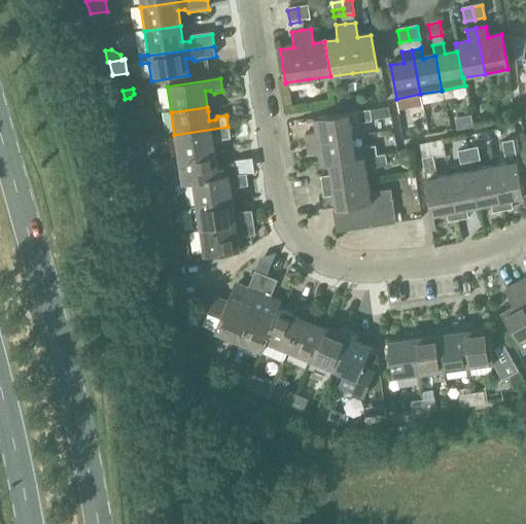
[(371,123),(370,116),(370,111),(356,113),(357,125),(371,123)]
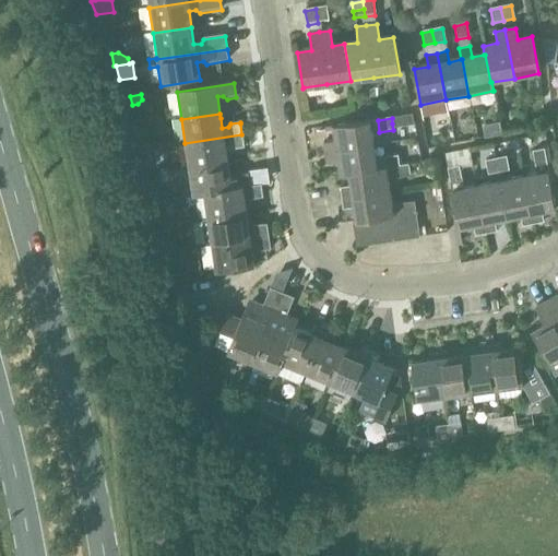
[(323,142),(325,153),(372,146),(369,121),(332,128),(334,141),(323,142)]
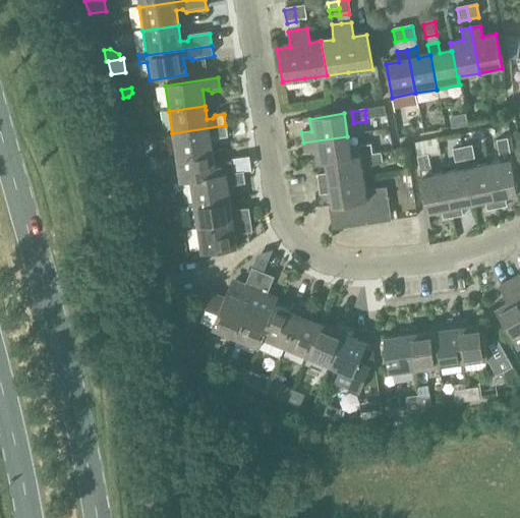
[(176,158),(212,152),(210,137),(214,136),(218,138),(227,137),(225,125),(172,133),(176,158)]
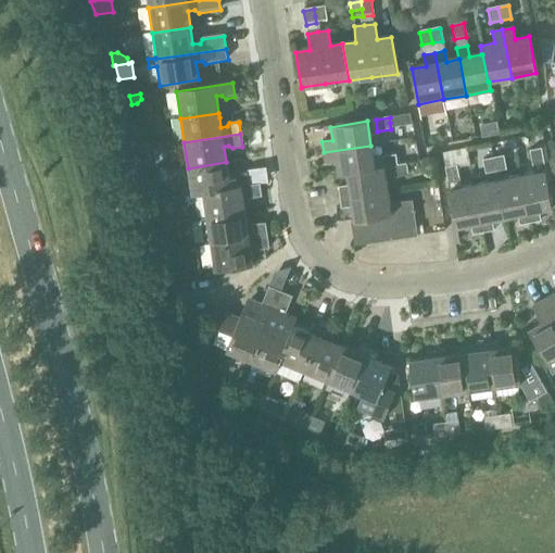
[(338,176),(347,174),(347,173),(375,168),(370,146),(324,152),(326,163),(336,161),(338,176)]
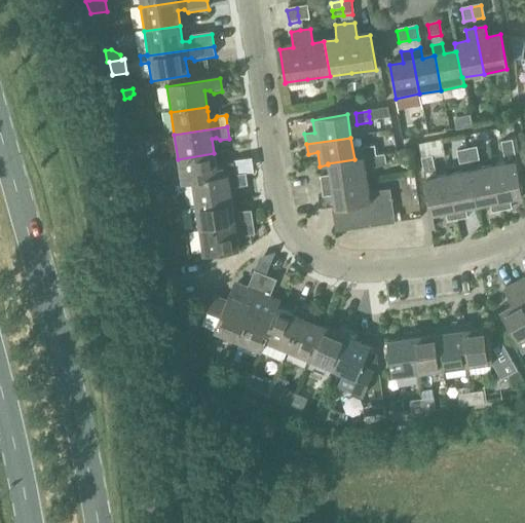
[(513,154),(511,142),(499,144),(502,156),(513,154)]
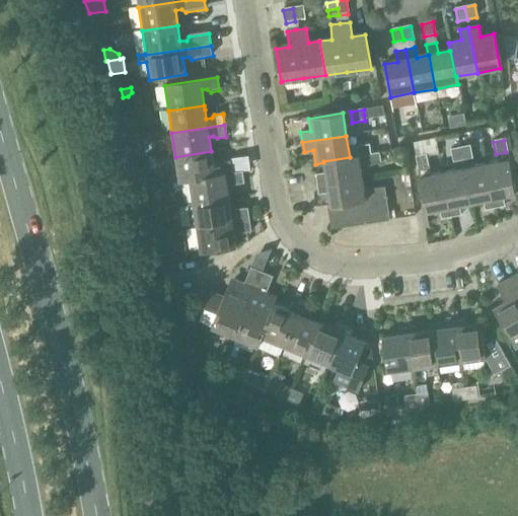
[(358,156),(365,155),(370,154),(369,145),(356,147),(358,156)]
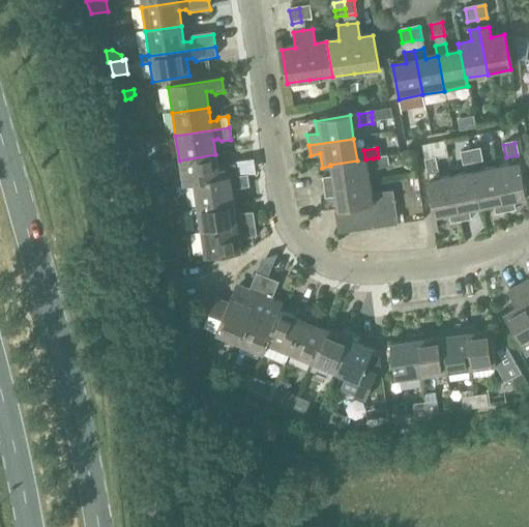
[(479,150),(470,151),(472,164),(481,162),(479,150)]
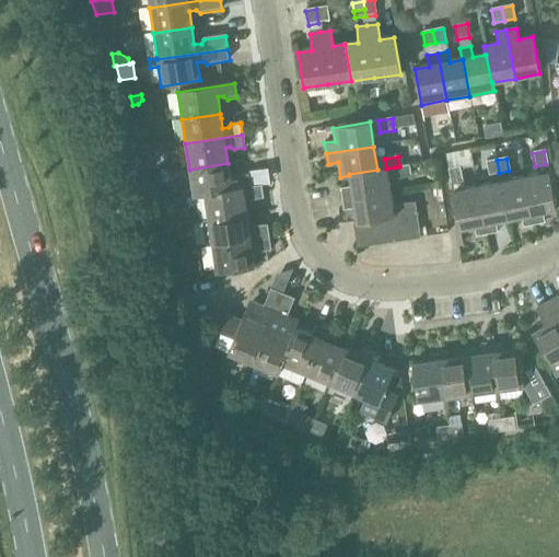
[(488,175),(499,173),(497,160),(486,162),(488,175)]
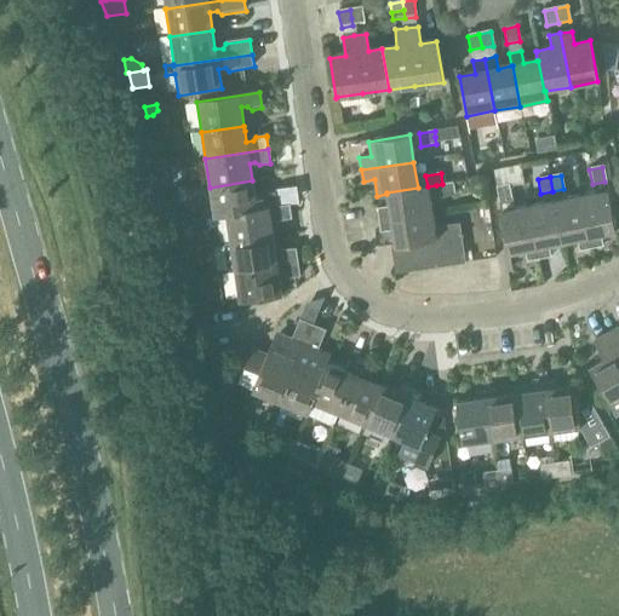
[(252,180),(210,188),(210,189),(198,190),(202,220),(225,217),(225,216),(278,208),(275,194),(264,195),(262,199),(256,200),(252,180)]
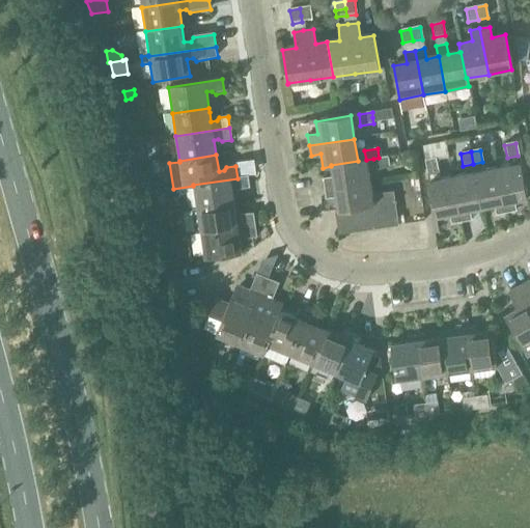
[(387,157),(379,158),(373,159),(374,168),(388,166),(387,157)]
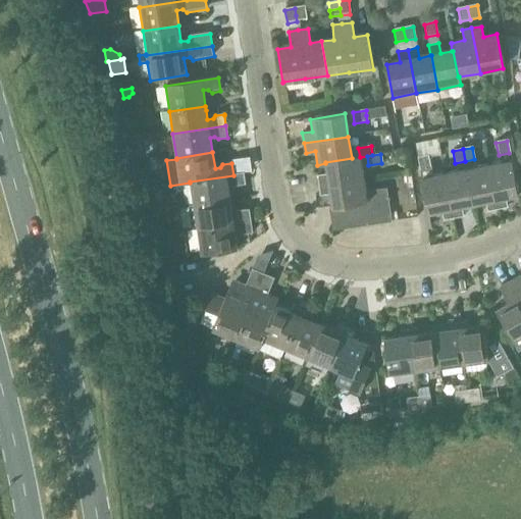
[(359,156),(352,158),(325,162),(325,163),(327,174),(316,176),(318,187),(363,179),(359,156)]
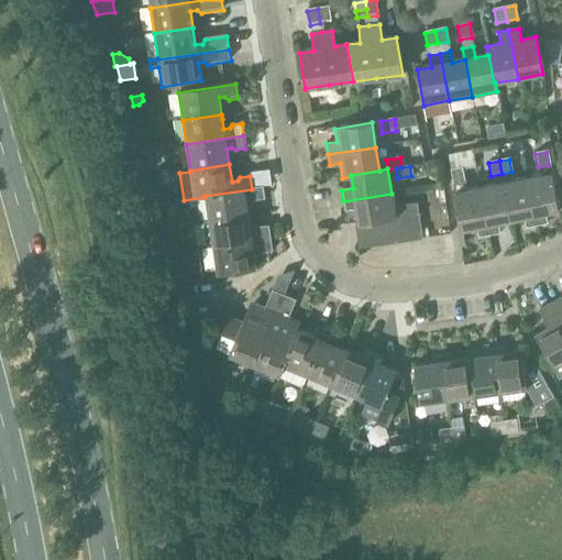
[(461,168),(449,171),(452,184),(463,182),(461,168)]
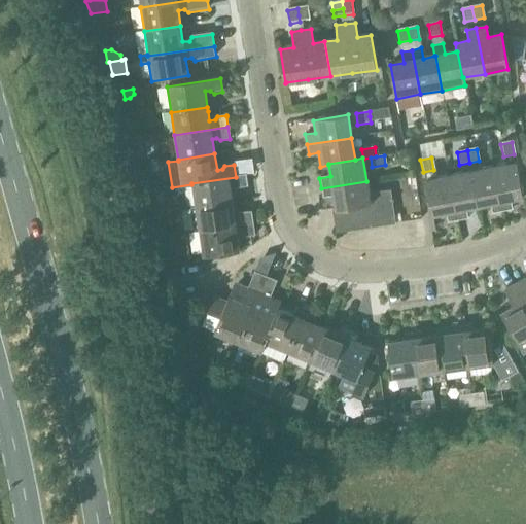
[(516,163),(494,167),(502,211),(511,210),(509,200),(522,198),(516,163)]
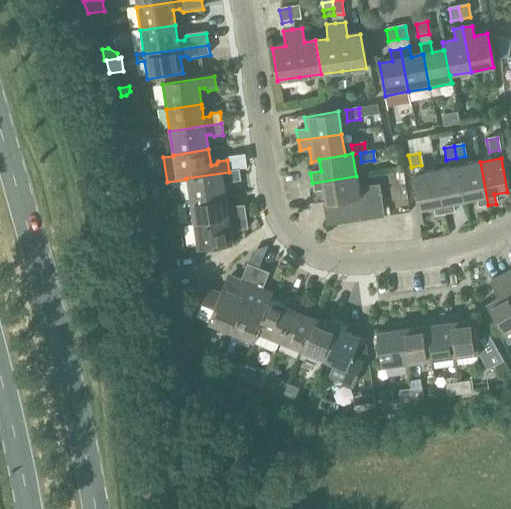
[(478,208),(488,205),(480,162),(458,166),(464,200),(476,198),(478,208)]
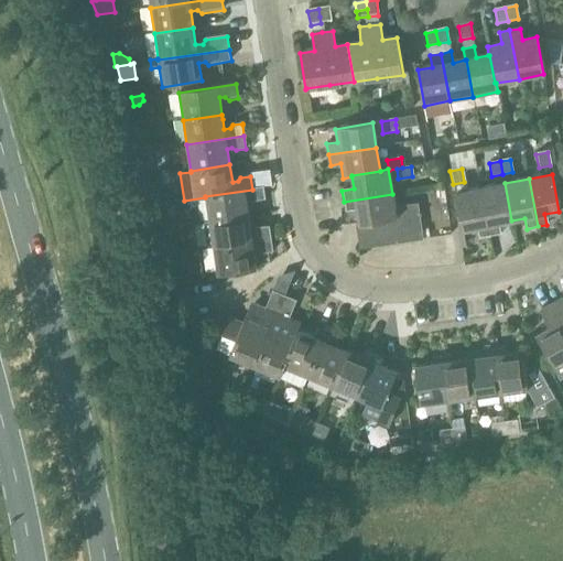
[(505,183),(480,189),(491,236),(500,235),(498,224),(511,220),(505,183)]
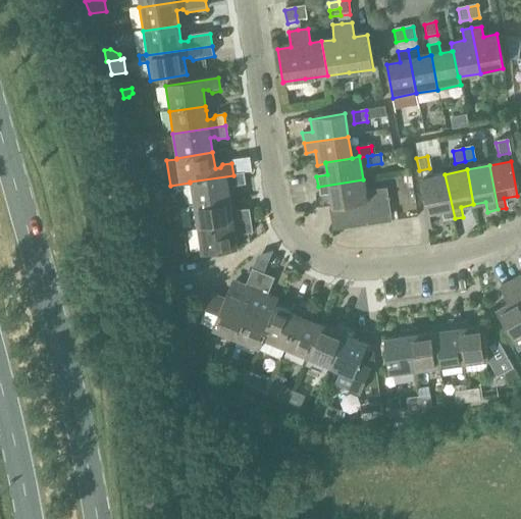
[(190,182),(190,183),(194,205),(229,200),(227,185),(232,185),(236,187),(245,186),(243,173),(233,175),(190,182)]
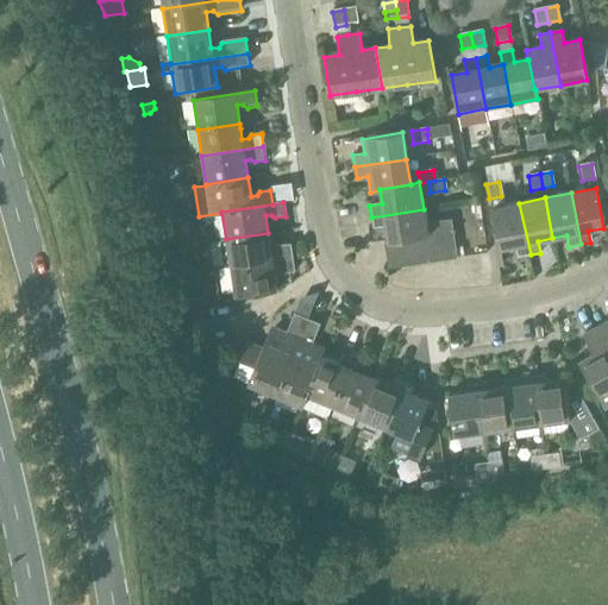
[(518,258),(531,254),(519,203),(490,209),(499,249),(515,246),(518,258)]
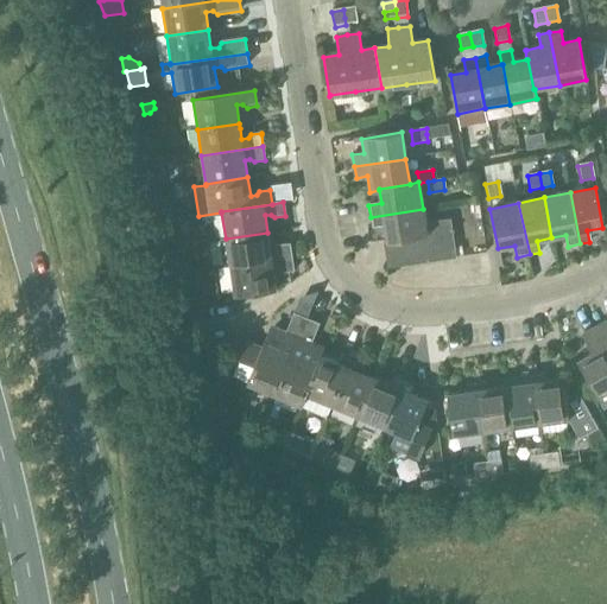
[(174,208),(175,218),(183,217),(182,207),(174,208)]
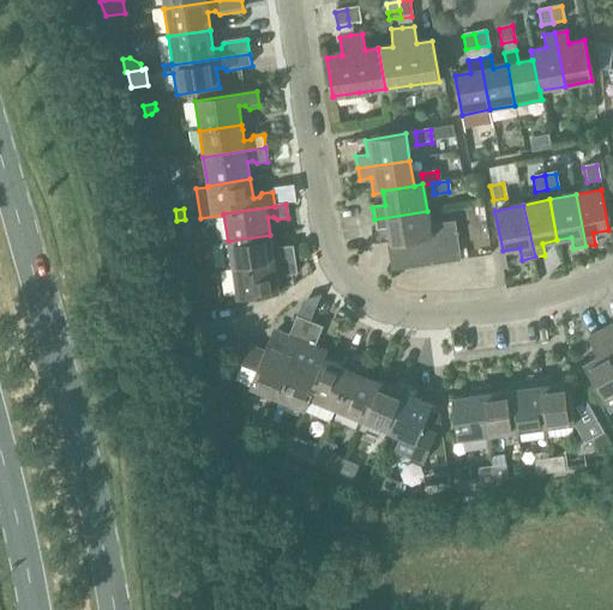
[(415,240),(428,239),(431,237),(431,236),(427,211),(374,219),(376,231),(388,229),(390,245),(401,242),(415,240)]
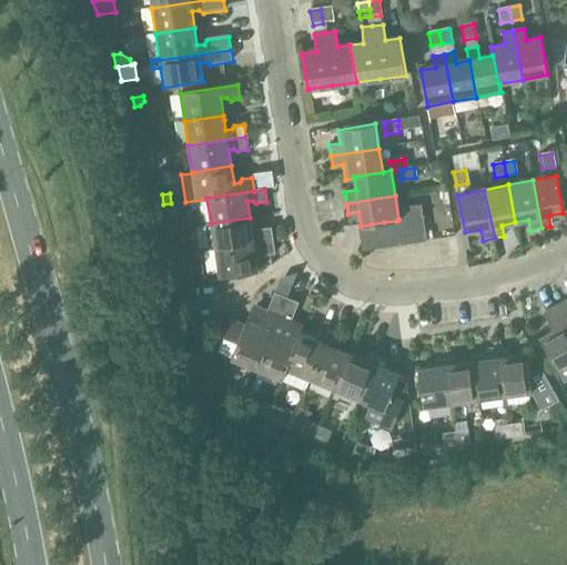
[(407,218),(408,218),(422,217),(421,205),(406,208),(407,218)]
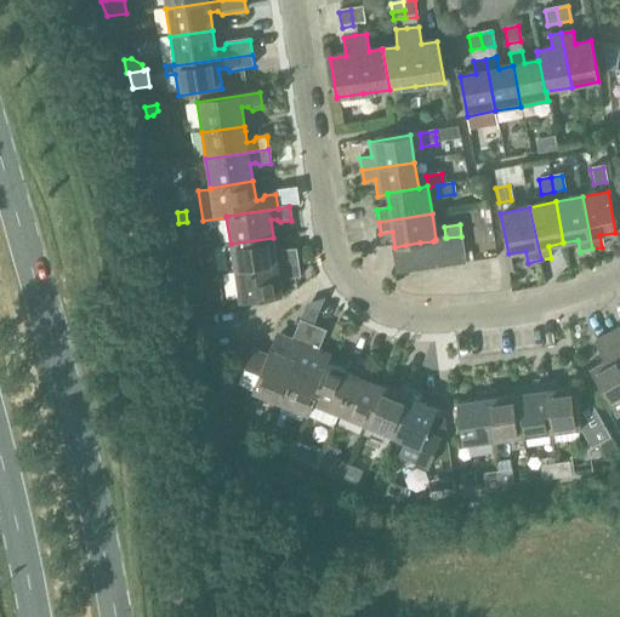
[(465,264),(461,236),(447,238),(451,267),(465,264)]
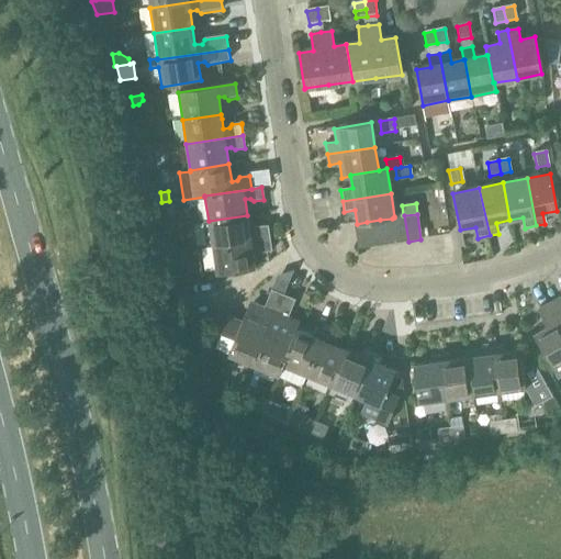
[(267,225),(258,227),(256,232),(249,232),(247,215),(209,221),(209,222),(203,223),(206,247),(269,237),(267,225)]
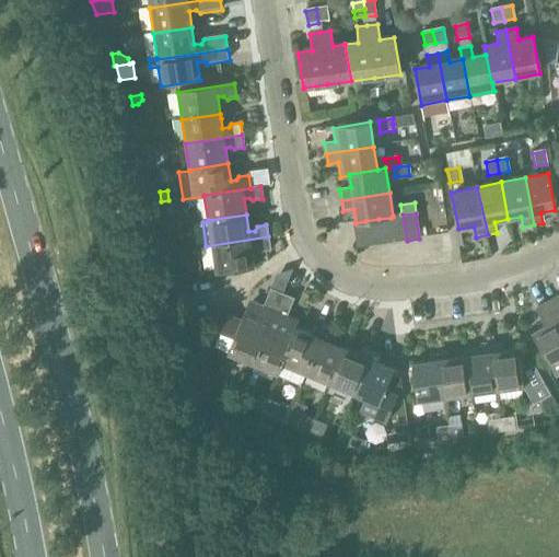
[(403,215),(402,215),(393,216),(393,217),(391,218),(395,243),(407,241),(403,215)]
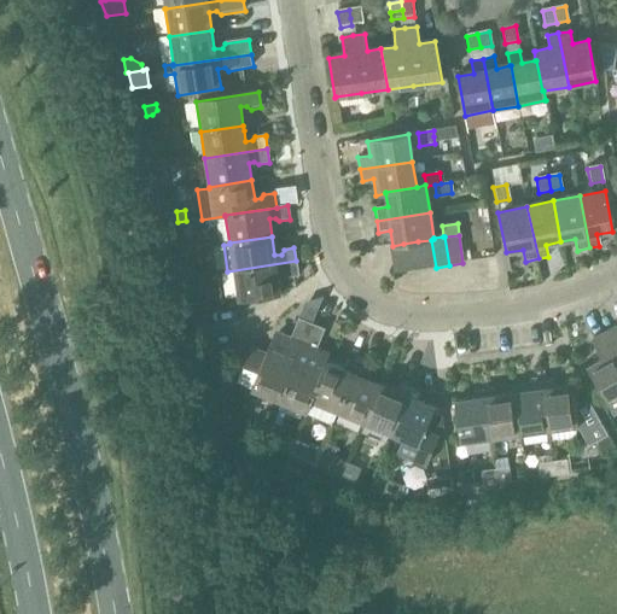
[(436,268),(431,240),(418,241),(421,270),(436,268)]
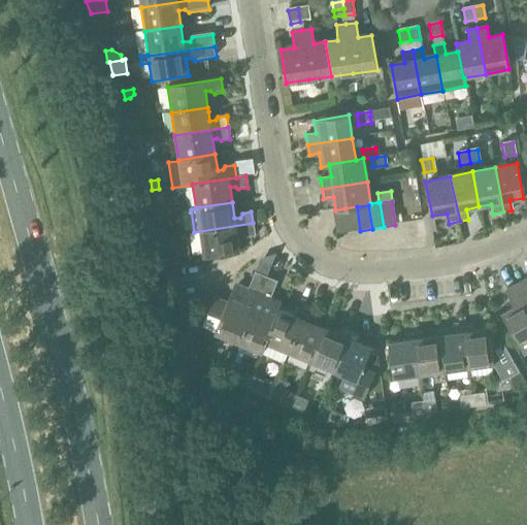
[(360,231),(357,206),(344,208),(349,232),(360,231)]
